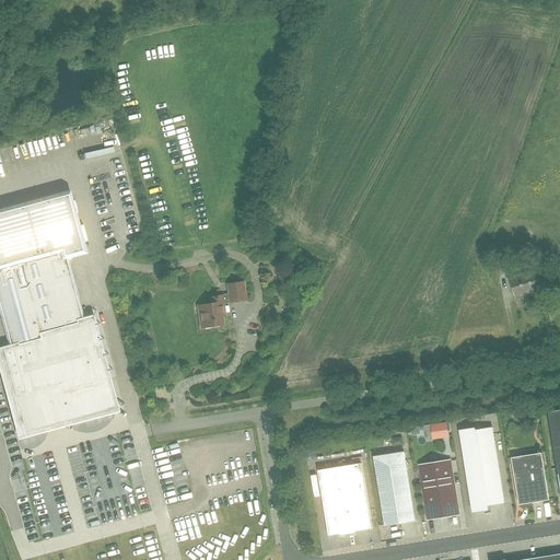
[(82,251),(68,195),(0,212),(0,306),(11,347),(9,348),(3,350),(8,368),(3,369),(7,378),(11,377),(26,433),(77,420),(77,423),(82,421),(82,419),(117,409),(108,378),(109,378),(92,317),(85,318),(82,319),(66,255),(82,251)]
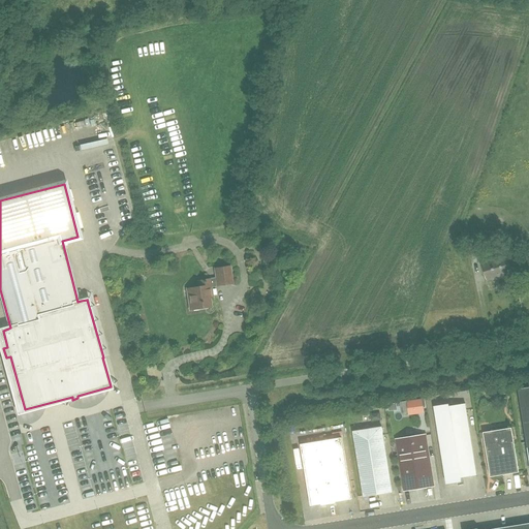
[(510,255),(520,252),(517,241),(507,243),(510,255)]
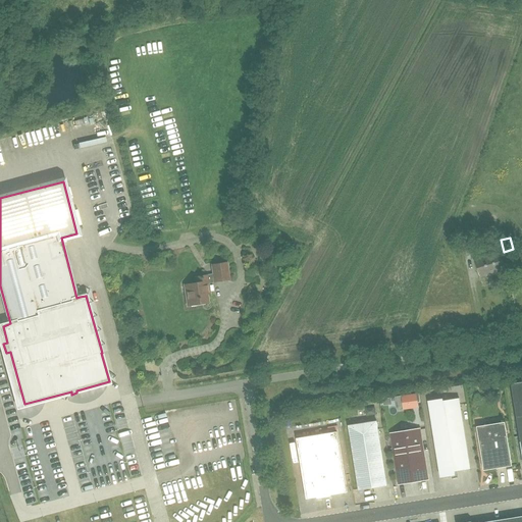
[(480,277),(506,269),(501,252),(475,260),(480,277)]
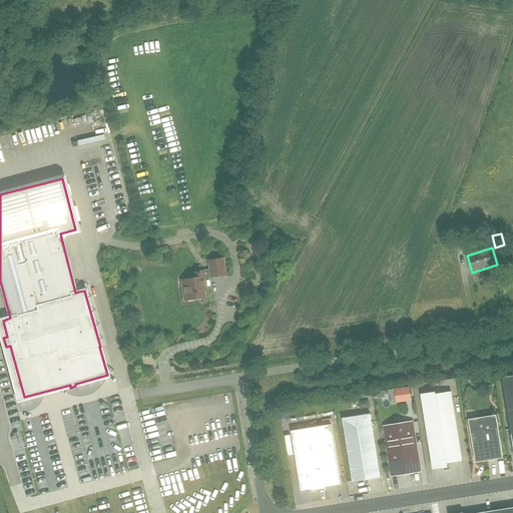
[(210,277),(224,275),(222,259),(208,261),(210,277)]
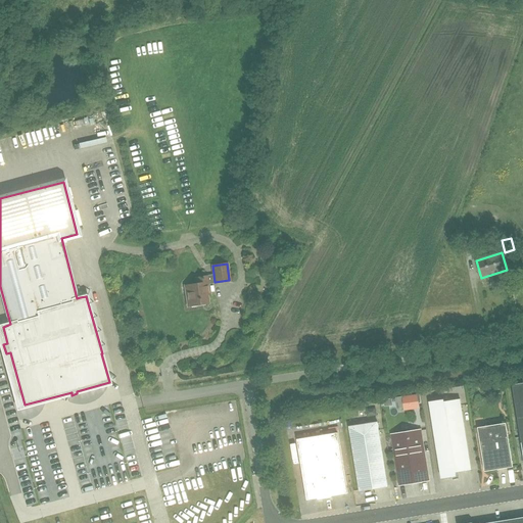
[(188,306),(208,302),(206,291),(208,290),(206,276),(196,278),(197,284),(187,285),(188,293),(186,293),(188,306)]
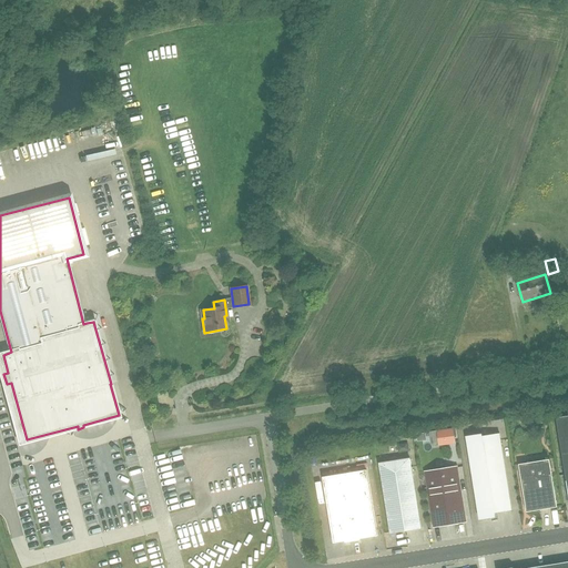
[(567,415),(557,417),(567,490),(567,415)]
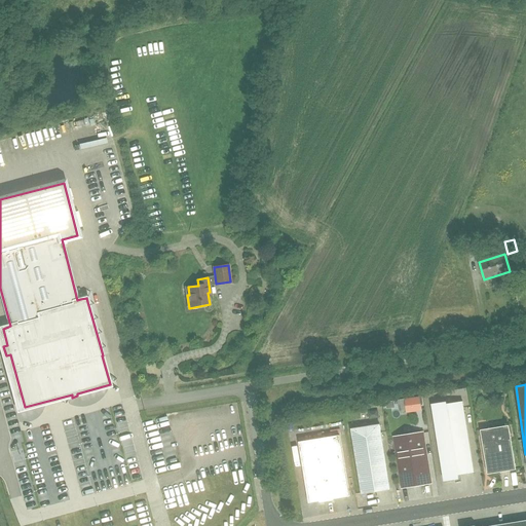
[(404,399),(406,412),(421,410),(419,397),(404,399)]
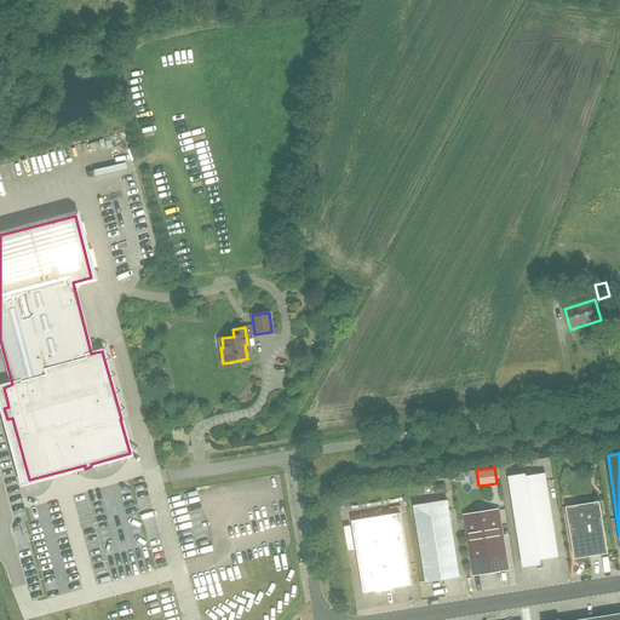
[(526,474),(509,476),(523,567),(540,564),(540,560),(560,557),(546,472),(527,476),(526,474)]
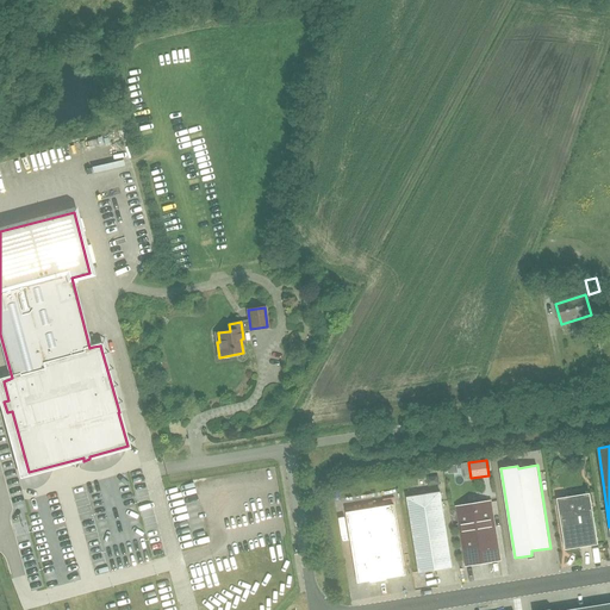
[(419,573),(453,568),(441,492),(408,497),(419,573)]
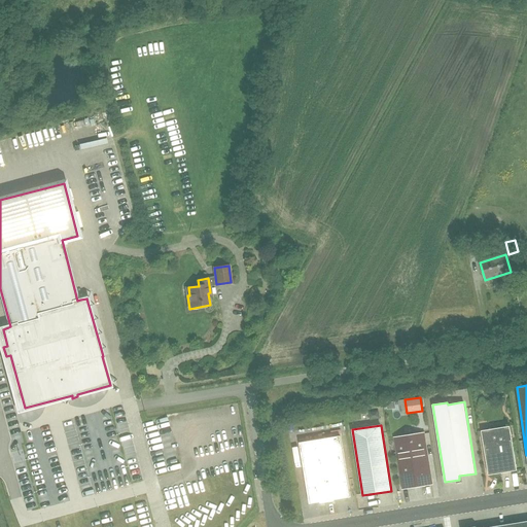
[(489,475),(517,470),(511,426),(482,430),(489,475)]
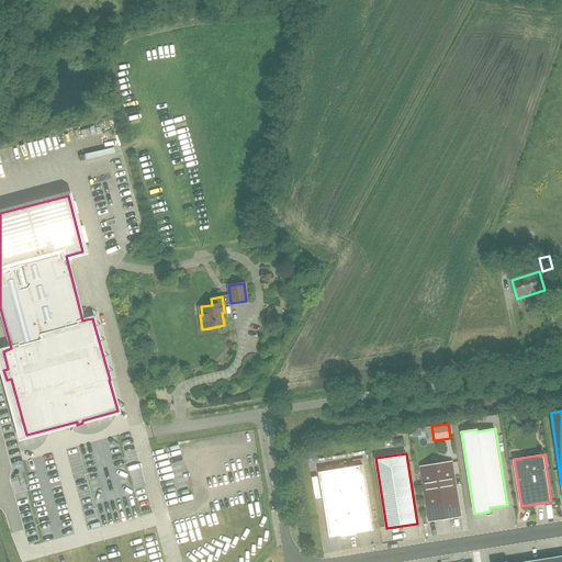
[(430,521),(460,516),(451,462),(422,467),(430,521)]
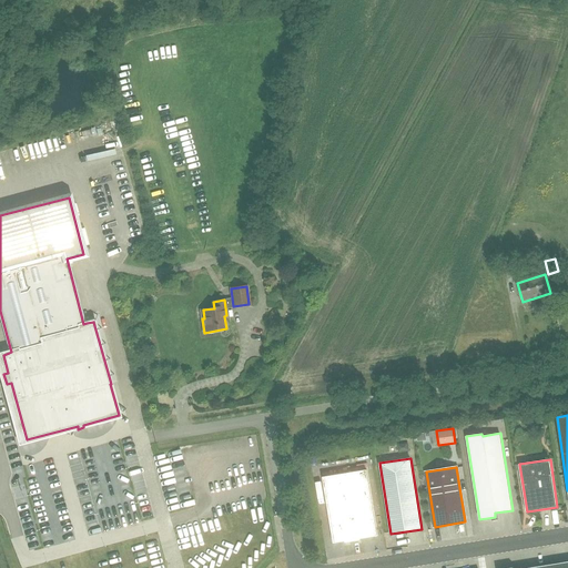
[(361,538),(377,536),(367,469),(323,477),(334,543),(345,541),(346,543),(361,540),(361,538)]
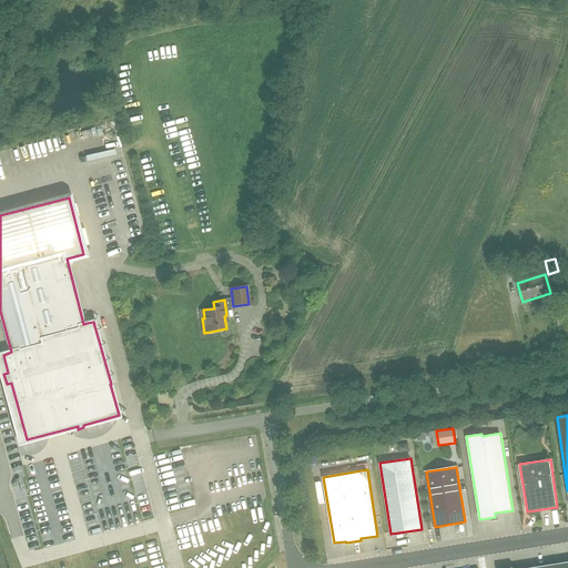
All buildings are outlined.
